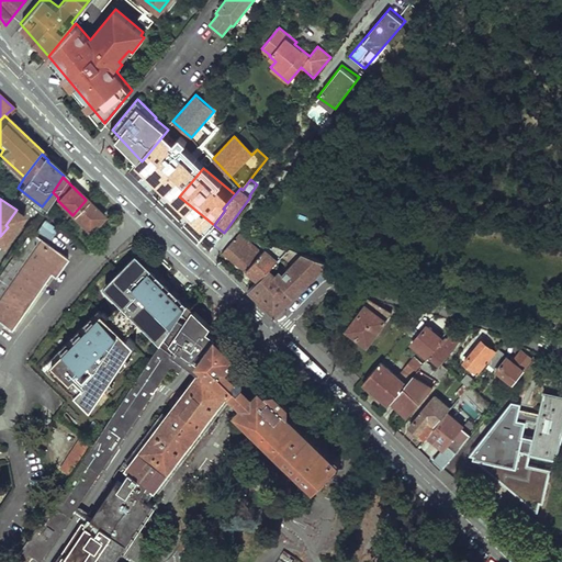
[(88,231),(101,215),(86,200),(72,215),(88,231)]
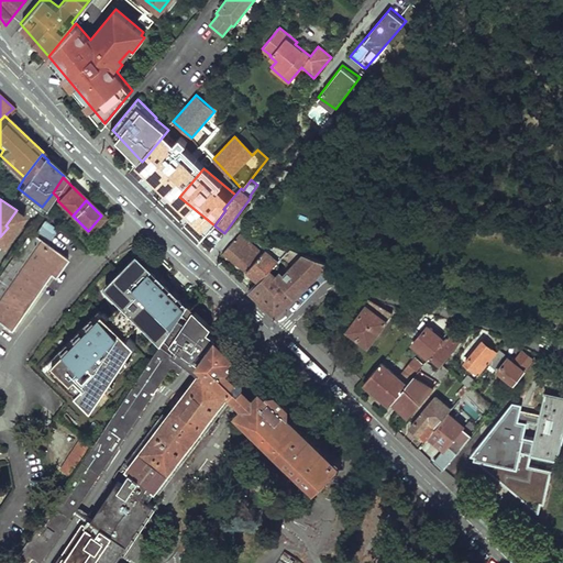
[(241,233),(222,254),(245,273),(264,252),(241,233)]
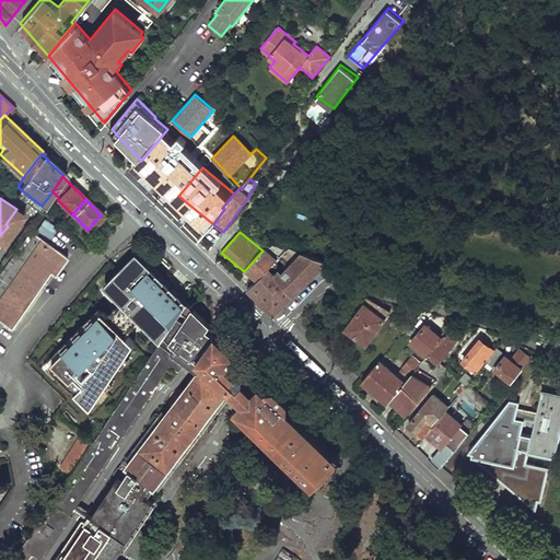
[(66,256),(34,234),(30,238),(26,236),(0,272),(0,322),(9,327),(48,270),(53,275),(66,256)]
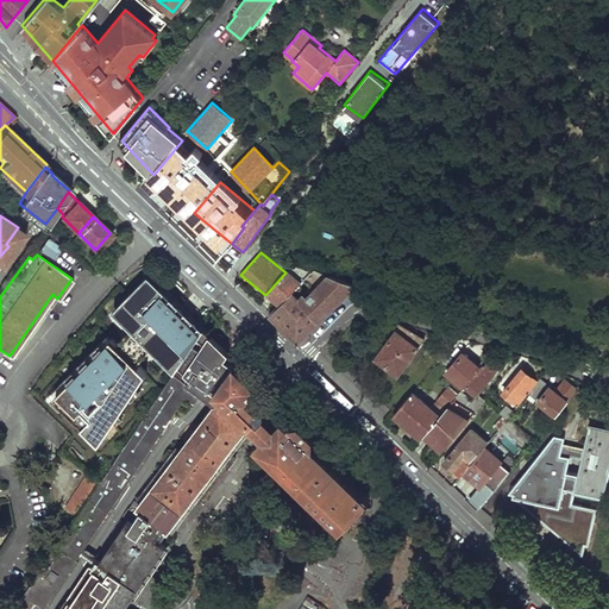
[(286,272),(265,295),(278,307),(293,292),(303,281),(313,270),(293,264),(286,272)]
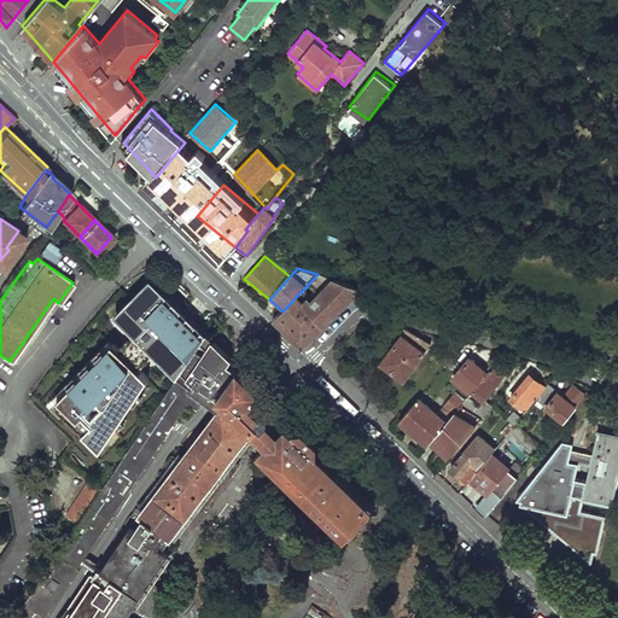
[(362,290),(318,274),(308,285),(318,293),(312,301),(308,297),(303,302),(297,296),(283,312),(273,321),(295,343),(295,342),(302,348),(304,348),(362,290)]
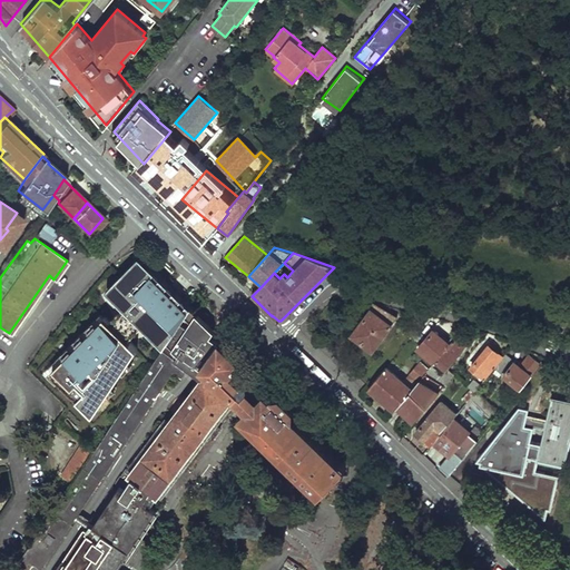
[(158,279),(187,307),(189,304),(137,254),(104,288),(121,305),(107,320),(114,326),(118,322),(125,328),(121,333),(127,338),(140,324),(133,316),(138,312),(117,292),(127,282),(121,276),(137,259),(150,272),(145,278),(153,285),(158,279)]
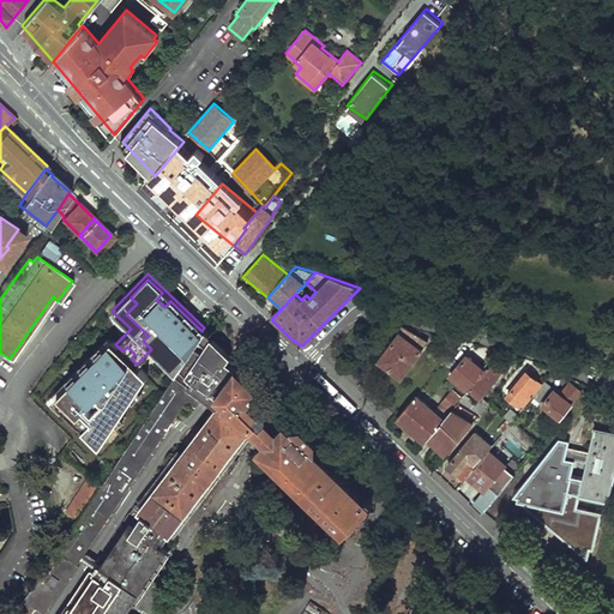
[(151,349),(175,372),(202,331),(170,301),(164,307),(156,300),(162,293),(148,280),(131,298),(137,304),(126,314),(149,336),(143,341),(151,349)]
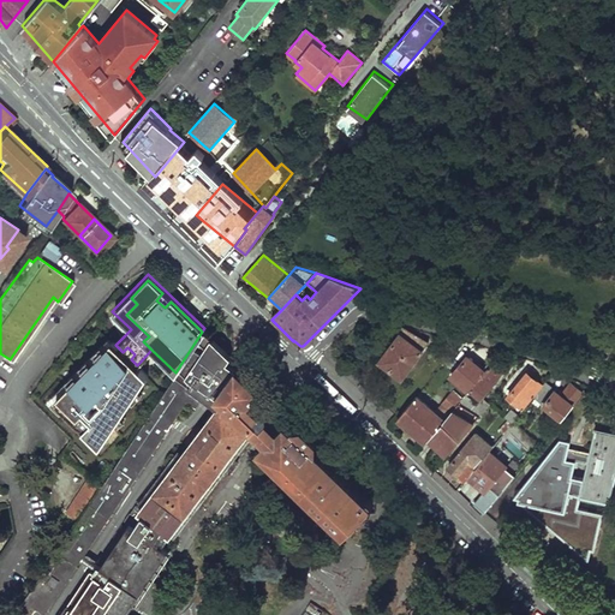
[(404,326),(377,360),(402,380),(430,341),(404,326)]
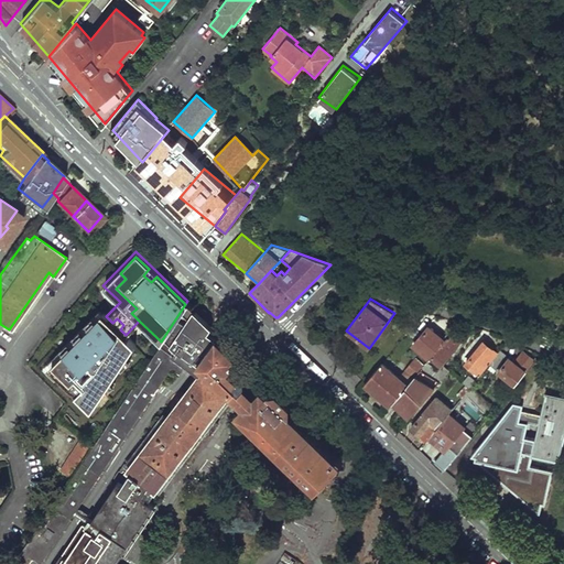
[(186,360),(207,329),(210,324),(187,301),(185,304),(161,342),(90,445),(69,477),(11,563),(28,563),(33,556),(41,563),(171,366),(180,371),(186,360)]
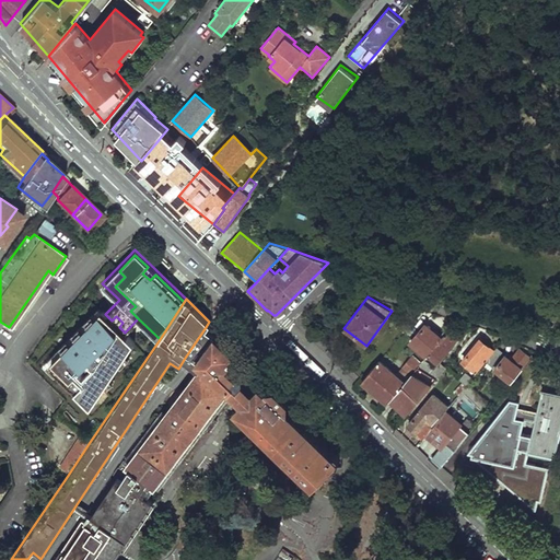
[(48,364),(91,405),(103,386),(102,384),(109,377),(111,375),(119,362),(117,360),(124,353),(126,352),(133,340),(125,333),(119,327),(123,323),(116,316),(112,321),(105,314),(101,310),(48,364)]
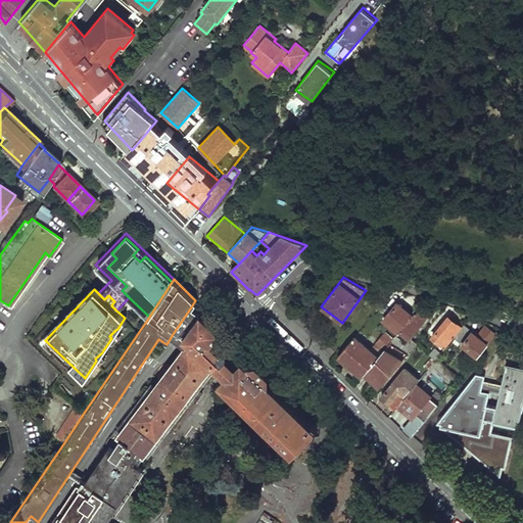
[(413,314),(396,300),(381,319),(397,332),(398,331),(413,314)]
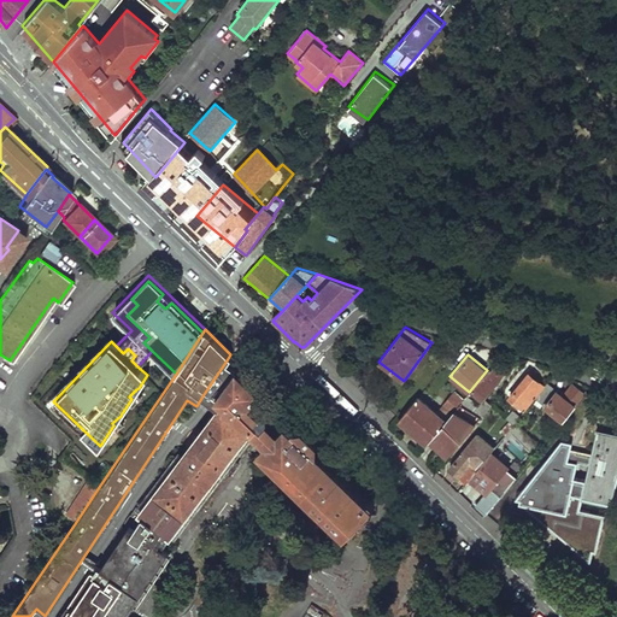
[(231,364),(227,360),(204,394),(207,397),(223,407),(258,430),(268,418),(252,404),(262,389),(262,385),(259,382),(254,382),(238,365),(236,368),(231,364)]
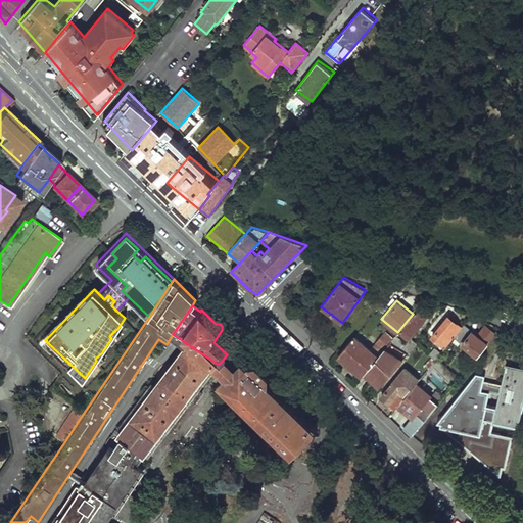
[(413,314),(398,331),(408,339),(410,338),(429,316),(418,307),(413,314)]
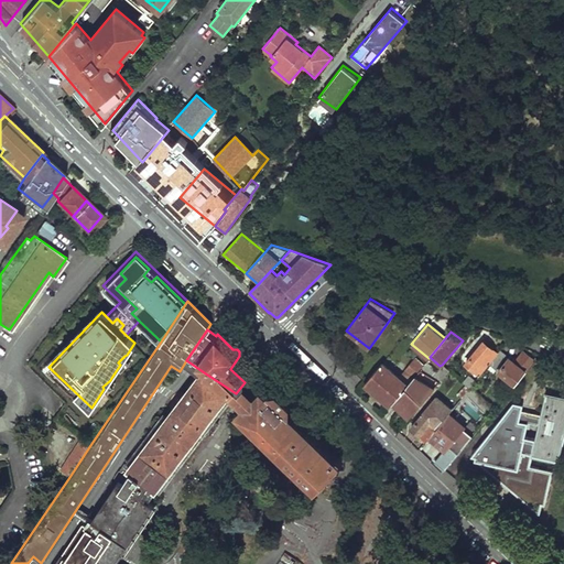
[(479,376),(489,364),(498,351),(483,339),(463,362),(479,376)]
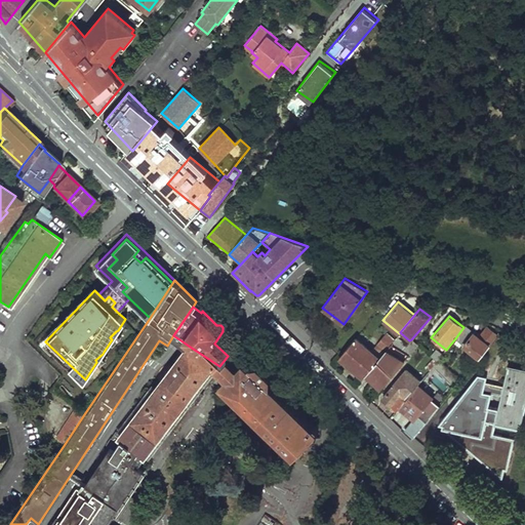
[(455,338),(462,345),(473,331),(466,325),(463,327),(455,338)]
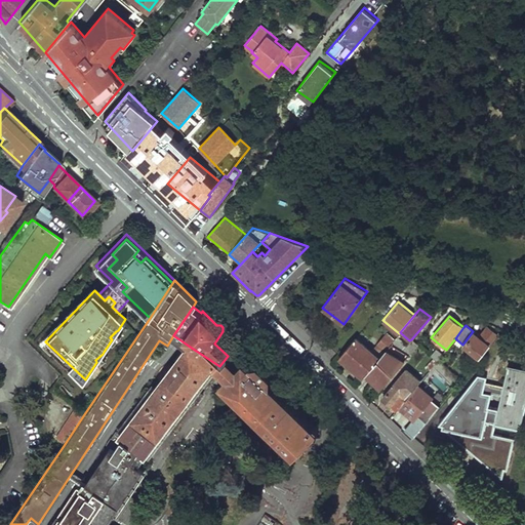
[(462,345),(461,345),(478,358),(497,334),(487,325),(479,335),(474,330),(473,331),(462,345)]
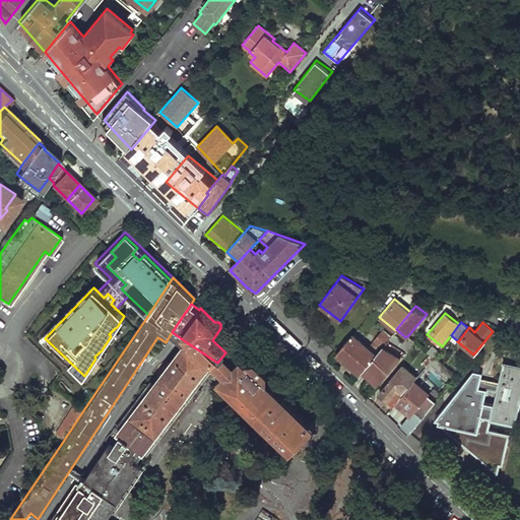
[(382,347),(387,340),(391,336),(383,329),(374,340),(382,347)]
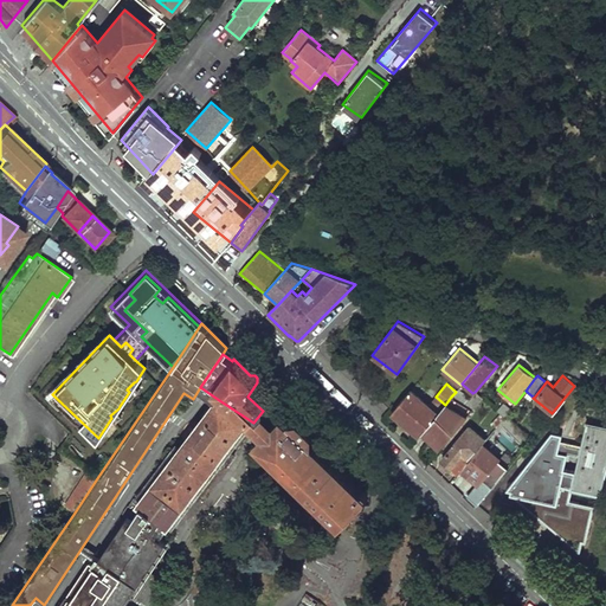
[(417,437),(421,432),(438,412),(411,388),(389,413),(417,437)]
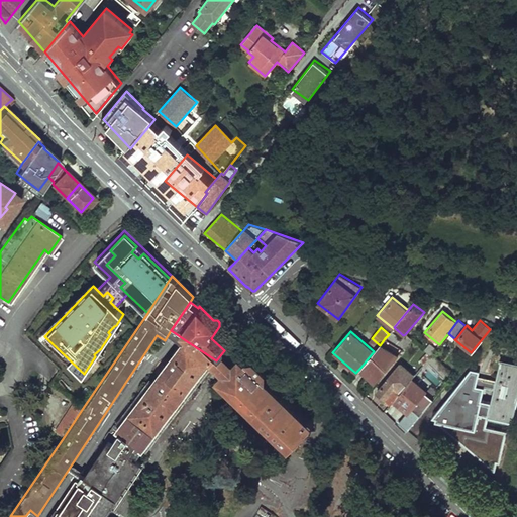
[(389,334),(385,338),(403,349),(411,339),(405,334),(403,335),(400,339),(391,331),(389,334)]
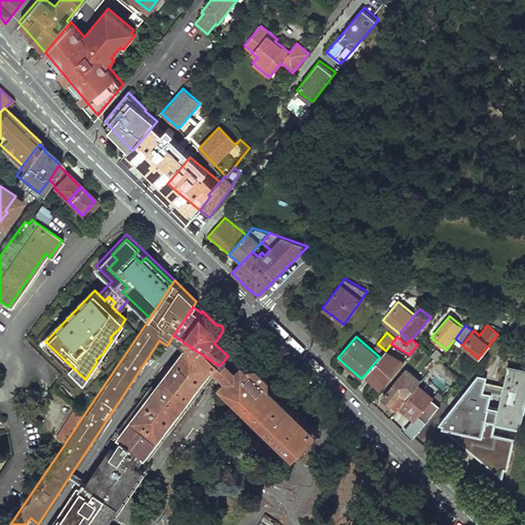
[(409,355),(391,344),(386,351),(379,357),(365,374),(379,389),(409,355)]
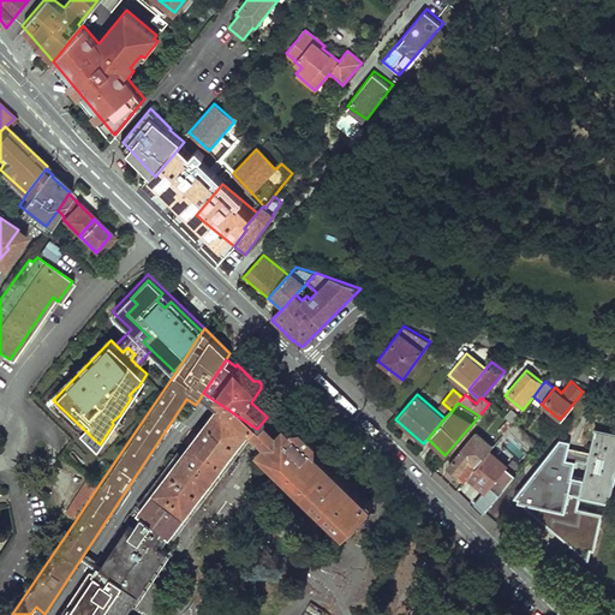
[(149,513),(172,529),(178,535),(220,481),(257,429),(222,406),(144,509),(149,513)]
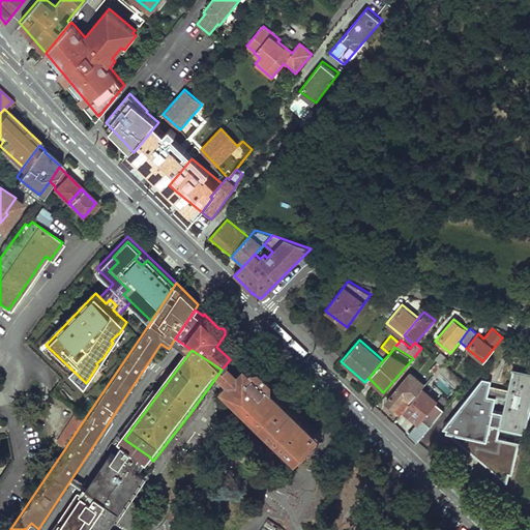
[(435,359),(441,364),(447,357),(441,352),(435,359)]
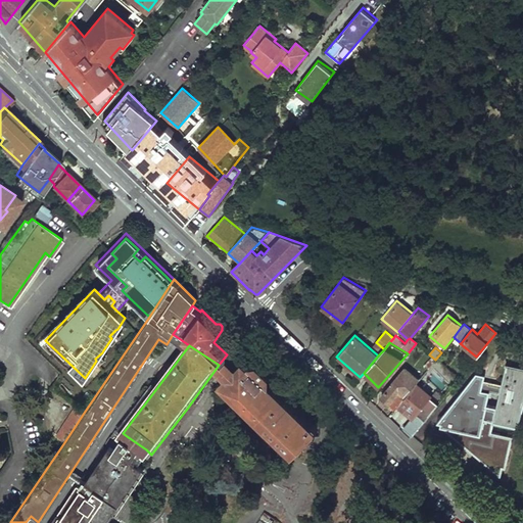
[(231,376),(239,366),(231,359),(227,354),(219,365),(223,368),(231,376)]
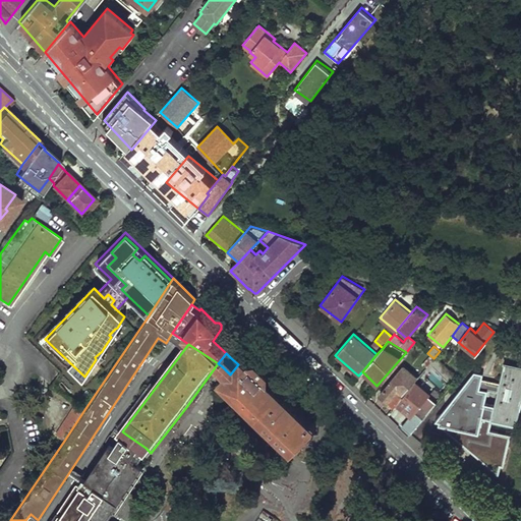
[(433,359),(429,355),(422,363),(426,367),(433,359)]
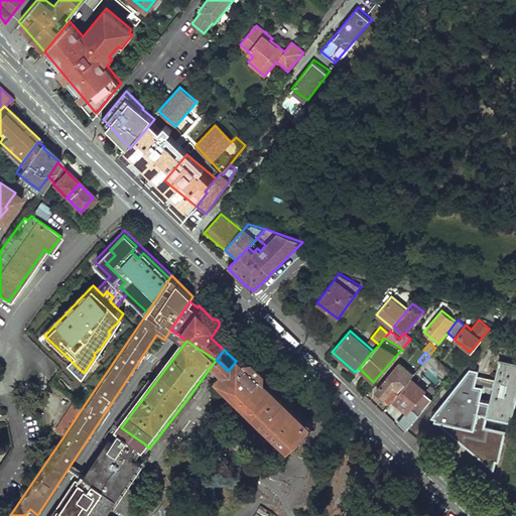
[(449,371),(432,354),(425,360),(442,377),(449,371)]
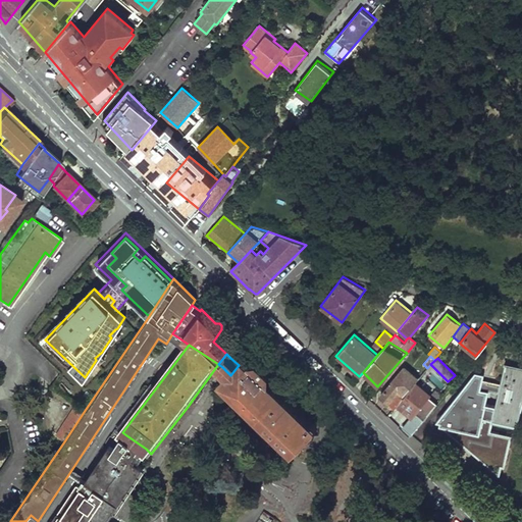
[(244,360),(239,365),(230,375),(225,380),(250,404),(268,421),(263,426),(293,455),(296,457),(321,430),(272,382),(273,381),(273,373),(261,362),(253,362),(252,363),(249,361),(244,360)]
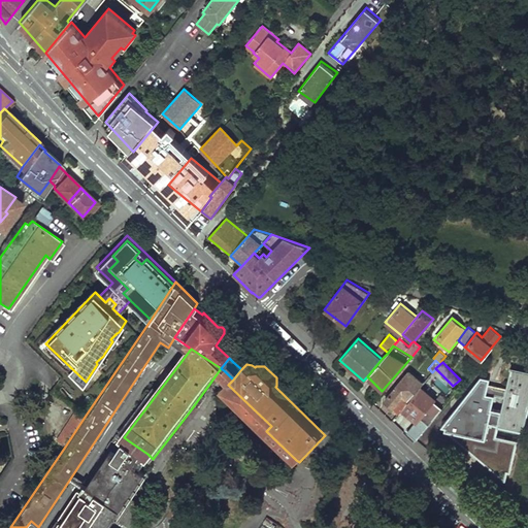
[(527,414),(527,370),(512,367),(507,388),(489,384),(490,377),(482,375),(441,426),(505,482),(507,472),(510,473),(517,440),(496,436),(499,426),(524,431),(527,414)]
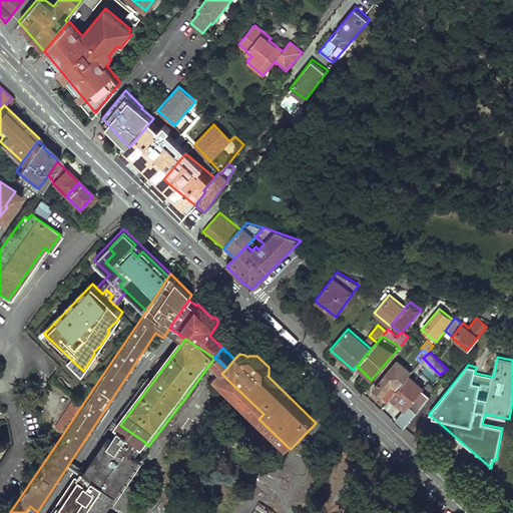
[(389,398),(408,375),(411,372),(397,360),(372,389),(386,401),(389,398)]
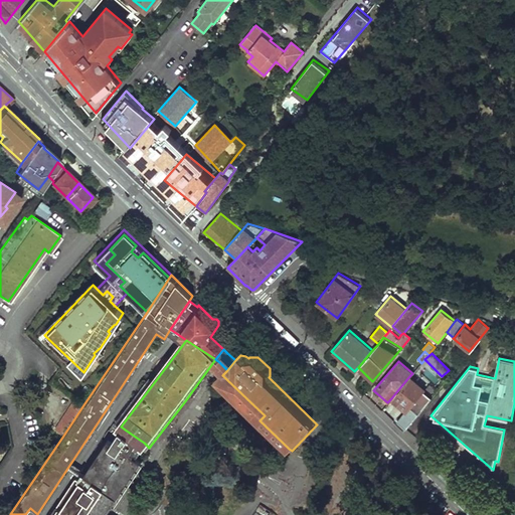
[(422,387),(409,376),(390,399),(404,411),(397,420),(405,427),(431,395),(421,388),(422,387)]
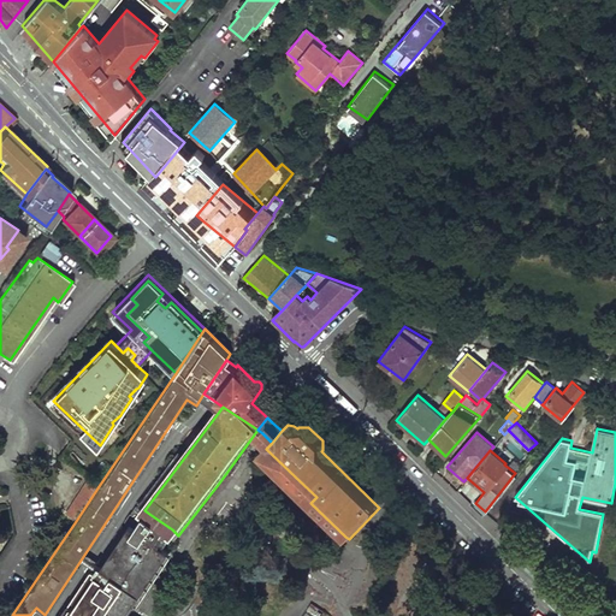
[(99,486),(88,479),(65,514),(76,521),(99,486)]
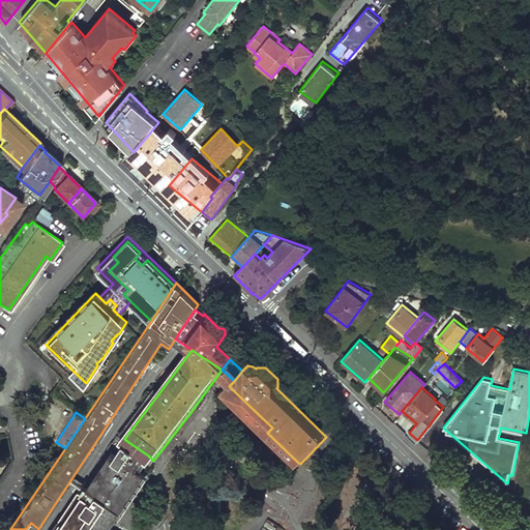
[(72,510),(101,529),(112,529),(150,474),(140,468),(145,462),(148,455),(128,442),(121,453),(114,448),(72,510)]
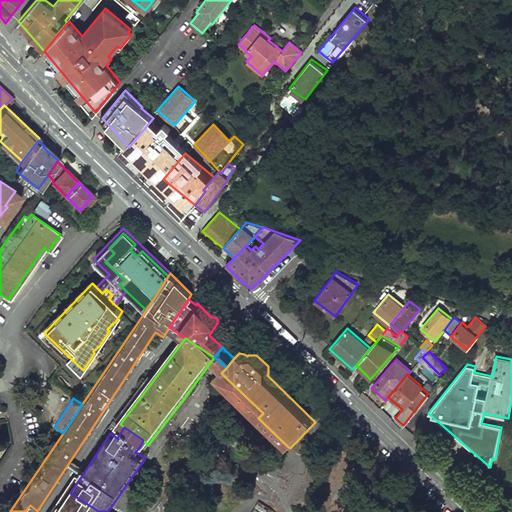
[(98,511),(70,493),(56,511),(98,511)]
